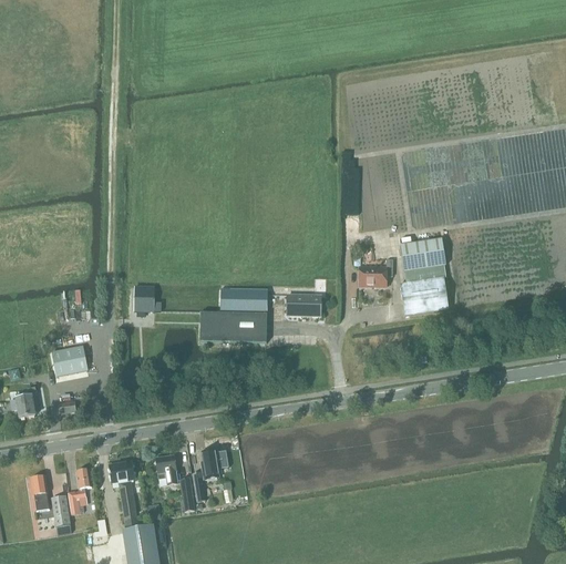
[(404,316),(448,309),(443,276),(445,276),(443,264),(445,264),(441,238),(399,244),(404,282),(399,283),(404,316)]
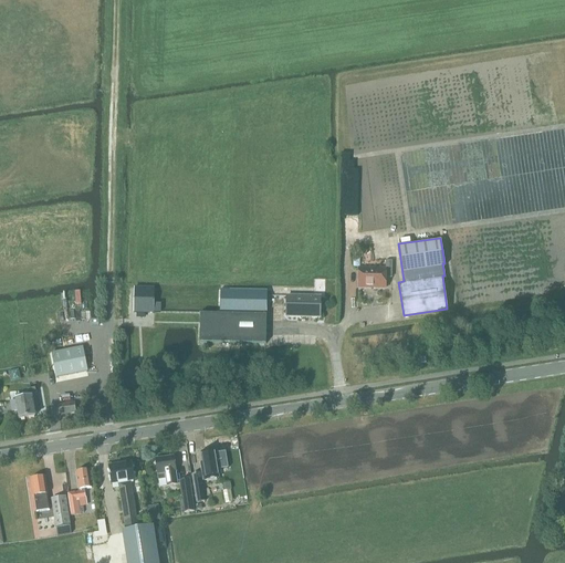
[(391,272),(391,259),(385,259),(385,267),(358,267),(358,284),(385,284),(386,272),(391,272)]
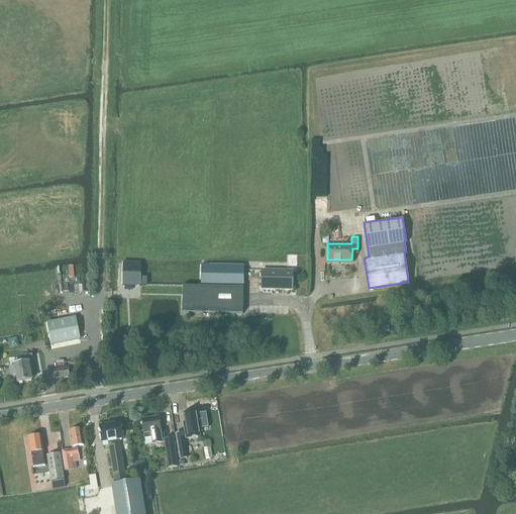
[(122,261),(121,283),(140,283),(146,283),(146,275),(140,275),(140,261),(122,261)]
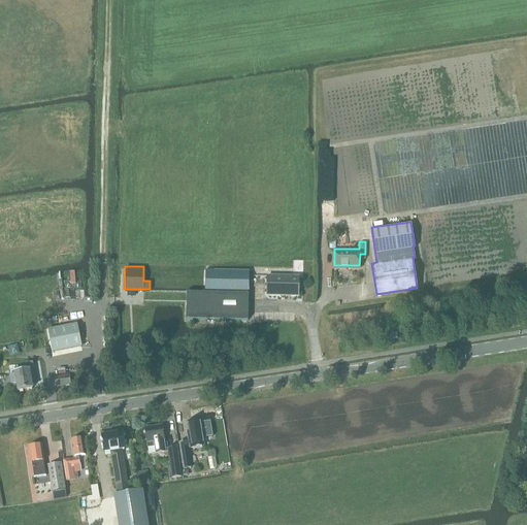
[(186,289),(186,290),(186,317),(248,318),(249,268),(205,267),(204,290),(186,289)]
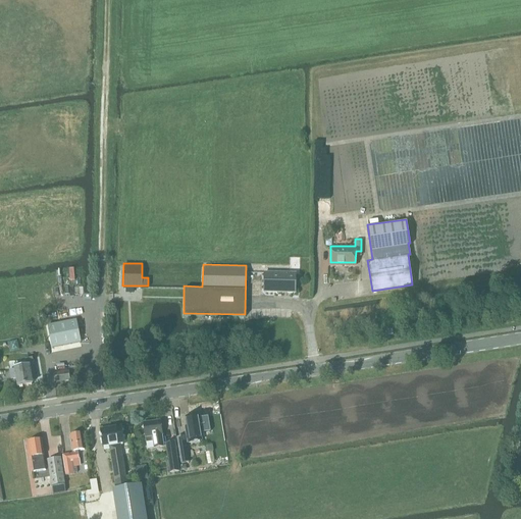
[(295,290),(295,271),(263,270),(263,289),(295,290)]
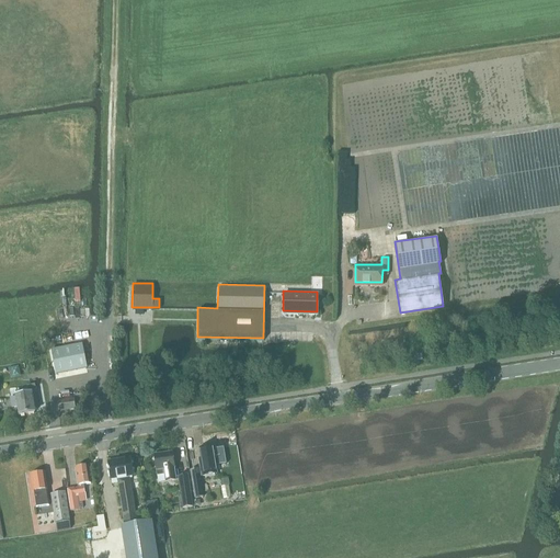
[(81,341),(49,348),(55,371),(82,365),(86,365),(84,357),(81,341)]
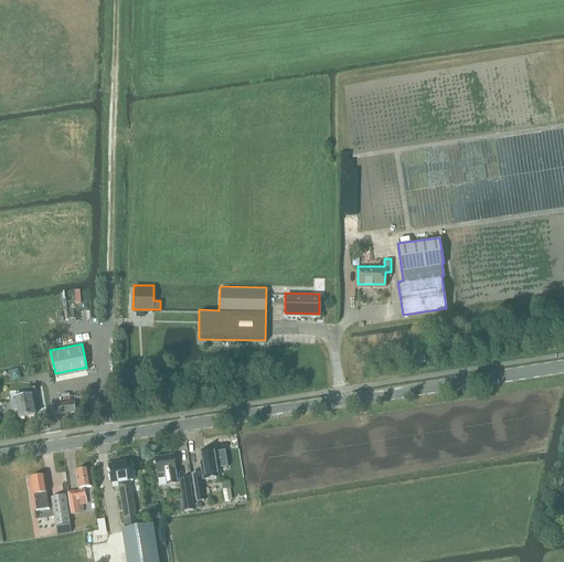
[(19,414),(34,412),(33,407),(38,406),(33,385),(27,385),(28,393),(14,395),(19,414)]
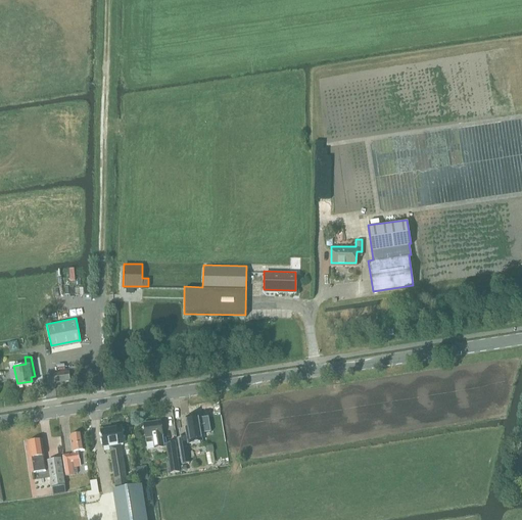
[(54,380),(69,378),(68,369),(53,371),(54,380)]
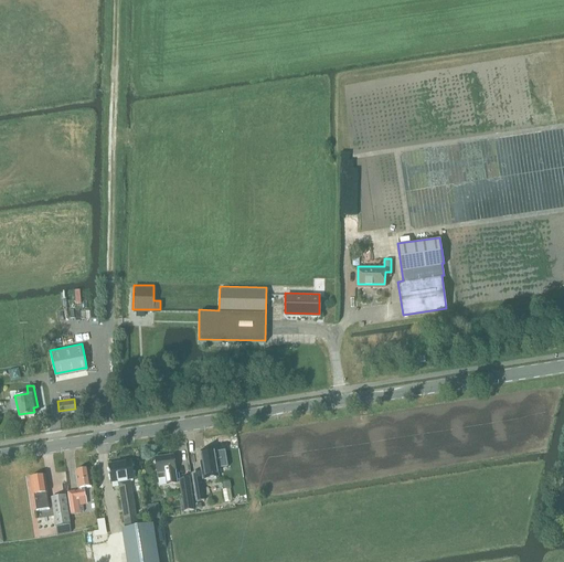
[(215,474),(214,447),(201,449),(202,459),(200,459),(201,476),(215,474)]
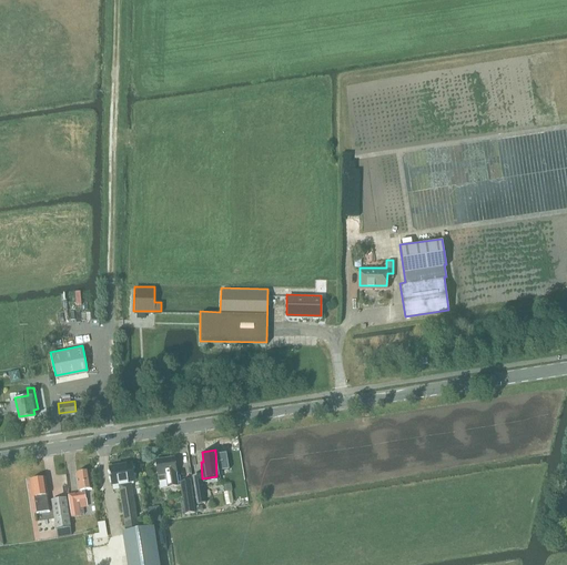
[(180,483),(182,501),(184,512),(194,511),(192,500),(189,478),(176,481),(173,455),(154,458),(159,480),(165,478),(168,485),(180,483)]
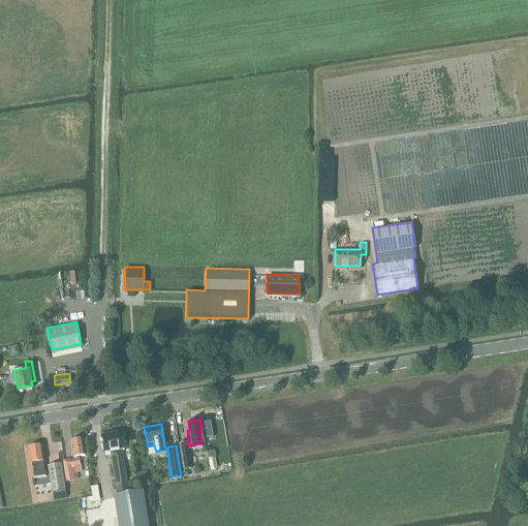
[(117,487),(127,485),(127,484),(121,447),(125,446),(122,430),(100,433),(103,450),(111,449),(117,487)]
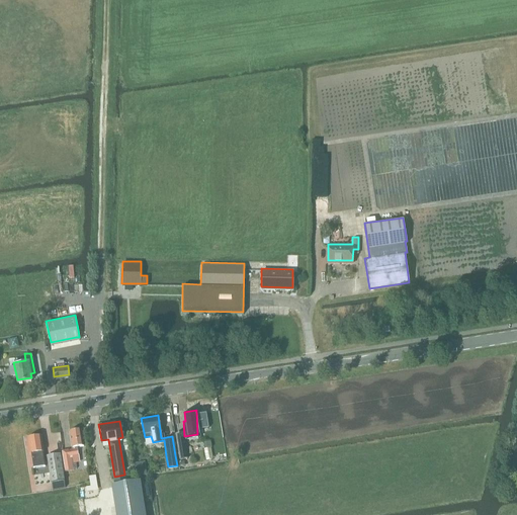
[(72,447),(62,448),(65,466),(65,469),(74,468),(73,460),(78,460),(77,453),(76,445),(83,444),(80,427),(69,429),(72,447)]
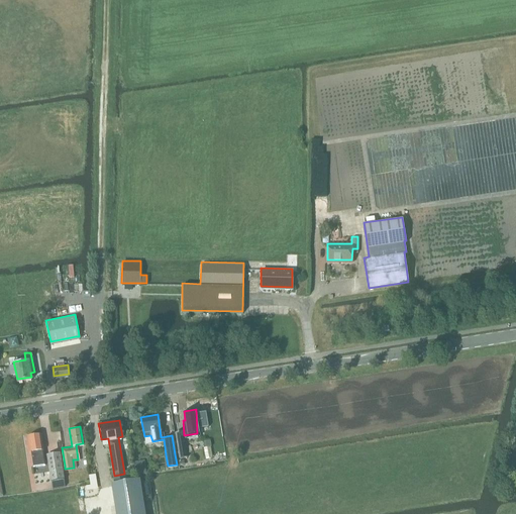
[(179,456),(182,455),(187,455),(182,430),(175,431),(179,456)]
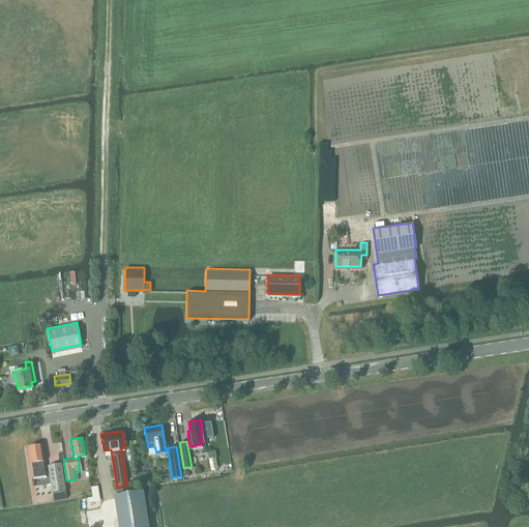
[(33,477),(46,475),(41,444),(28,446),(33,477)]
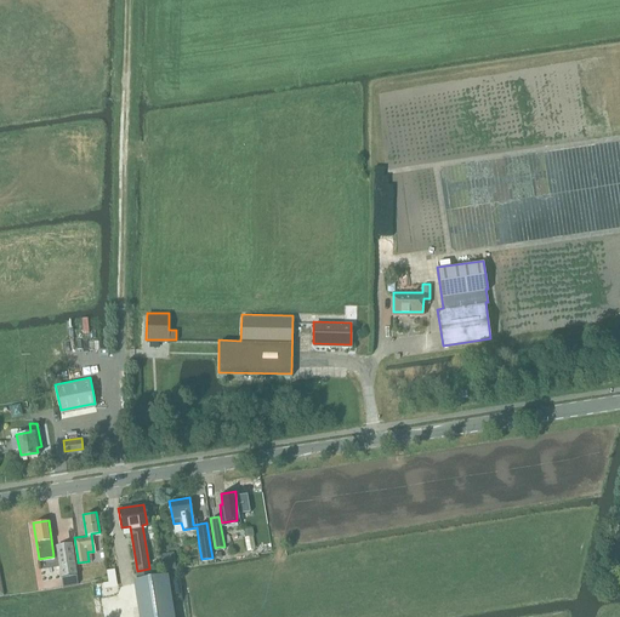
[(255,547),(252,533),(244,535),(246,549),(255,547)]
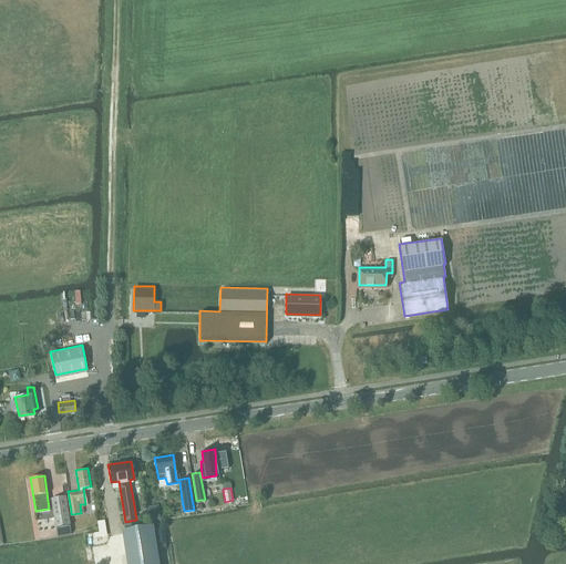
[(58,495),(50,496),(54,526),(70,524),(65,494),(58,495)]
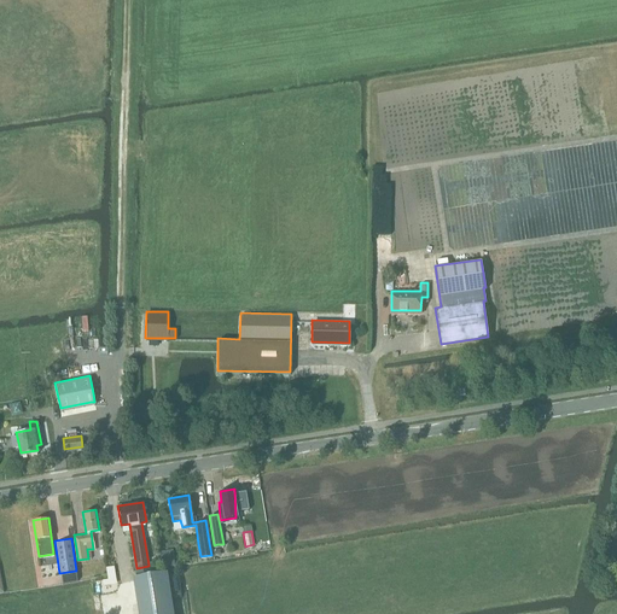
[(173,613),(167,569),(133,574),(138,613),(173,613)]
